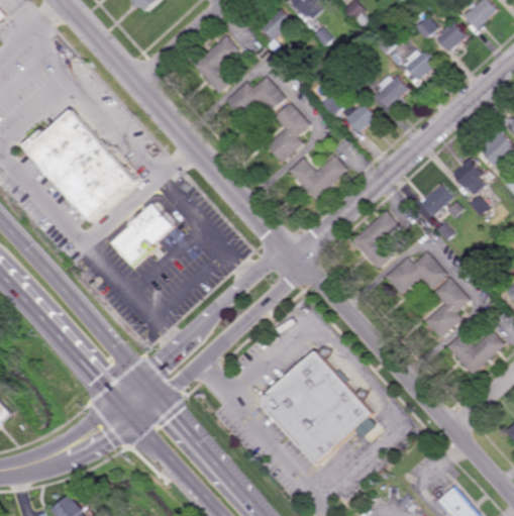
[(157,0),(147,9),(142,2),(137,7),(131,0),(157,0)]
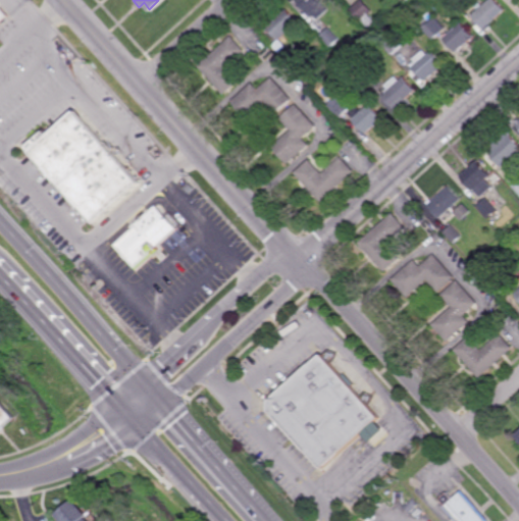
[(321,0),(327,8),(314,20),(296,0),(321,0)]
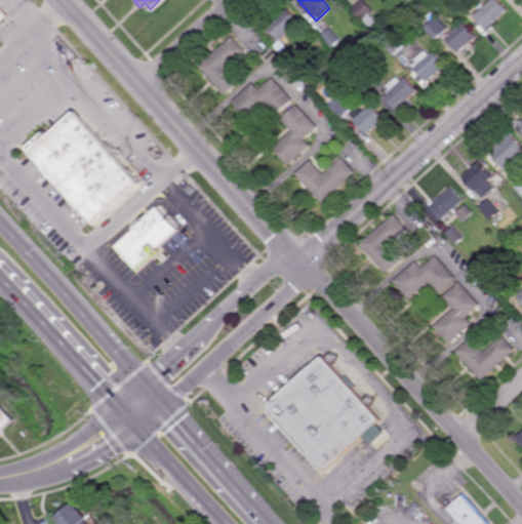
[(362,21),(351,7),(359,0),(365,0),(373,10),(362,21)]
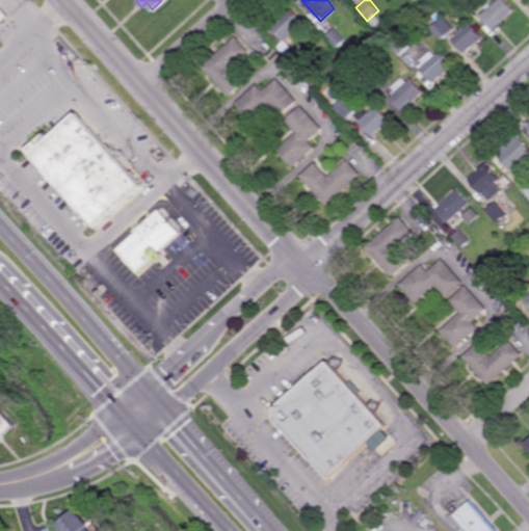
[(492,28),(477,12),(480,9),(482,11),(494,0),(504,0),(512,8),(492,28)]
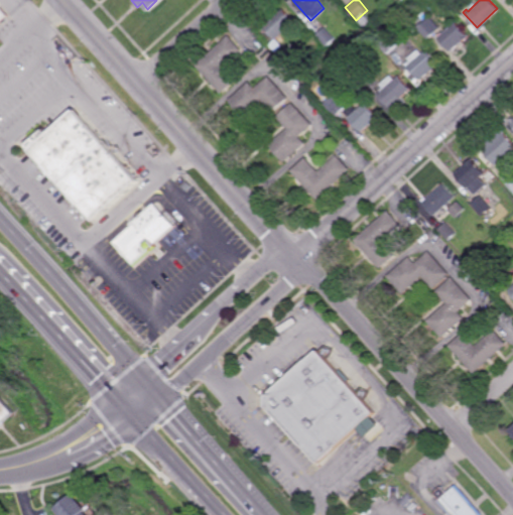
[(0,24),(10,16),(0,4),(0,24)]
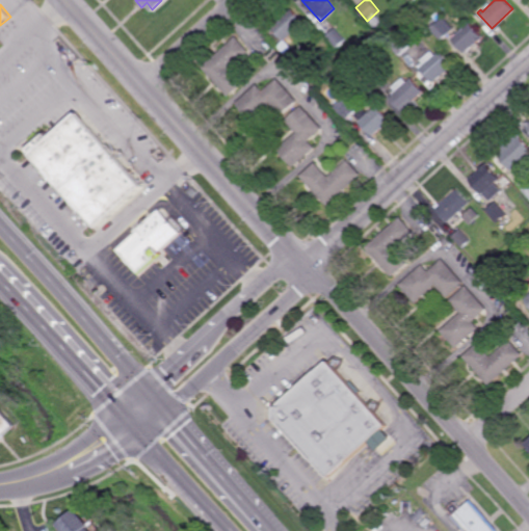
[(284,40),(271,26),(290,8),(302,21),(284,40)]
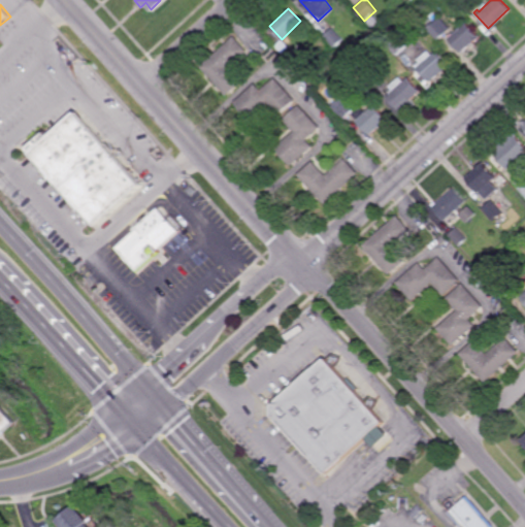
[(447,28),(434,39),(423,27),(436,15),(447,28)]
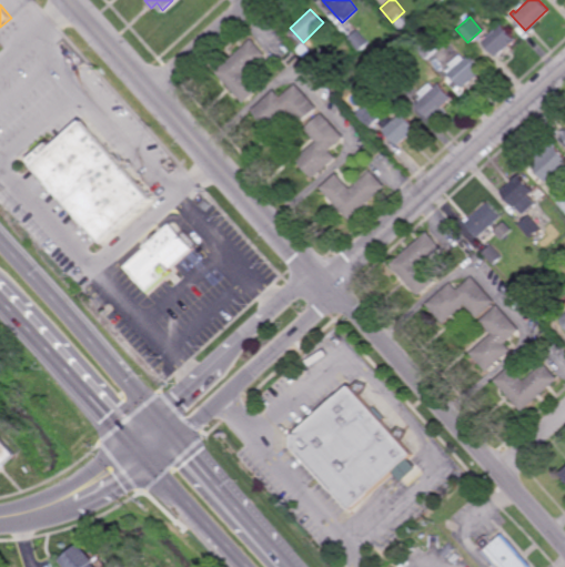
[(494,56),(480,40),(498,22),(513,39),(494,56)]
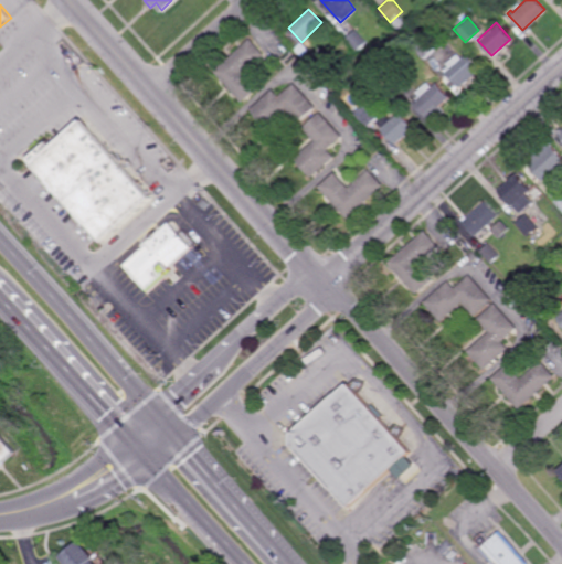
[(357,50),(346,36),(354,29),(366,42),(357,50)]
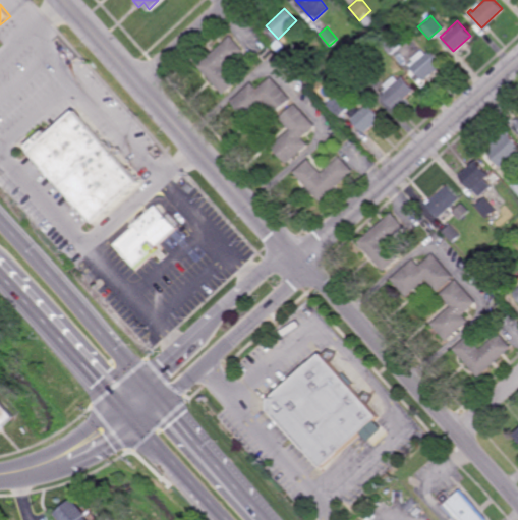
[(403,41),(390,53),(378,41),(391,29),(403,41)]
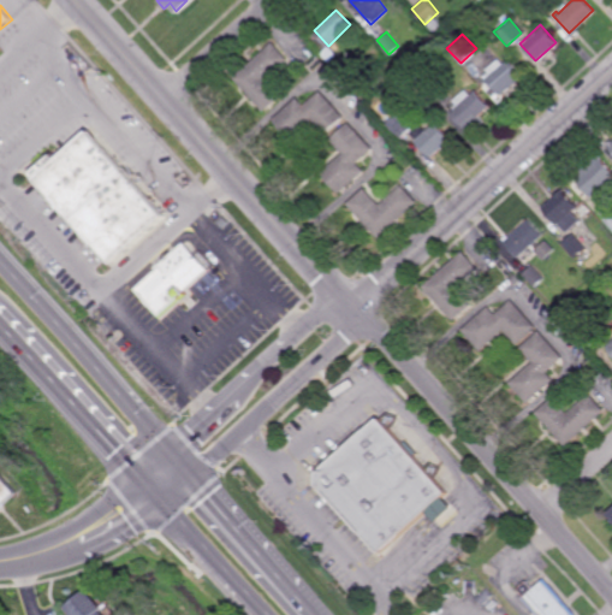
[(261,110),(231,76),(269,41),(285,59),(265,77),(279,94),(261,110)]
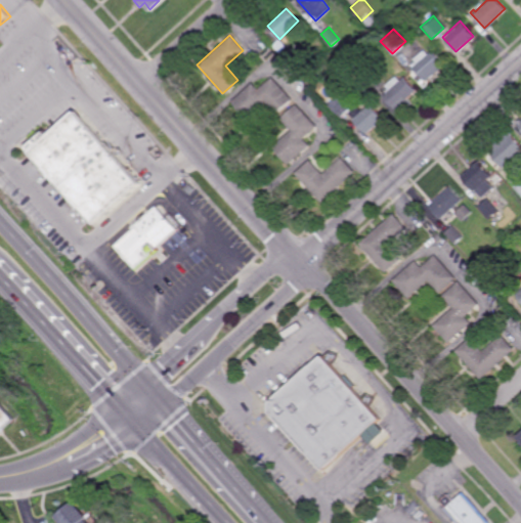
[(444,63),(425,80),(409,63),(414,60),(411,57),(422,48),(426,53),(431,48),(444,63)]
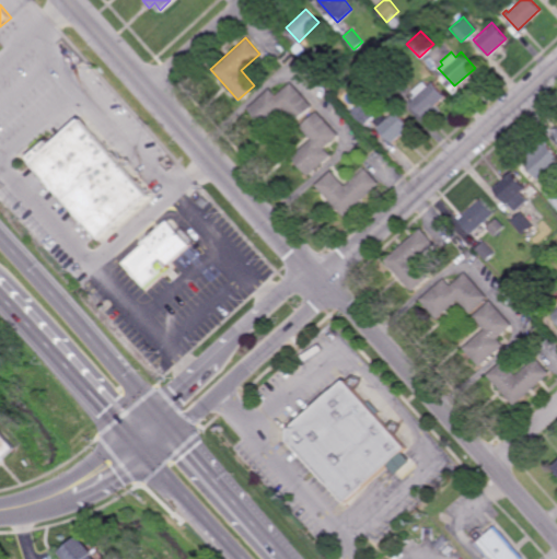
[(332,78),(326,72),(329,69),(335,74),(332,78)]
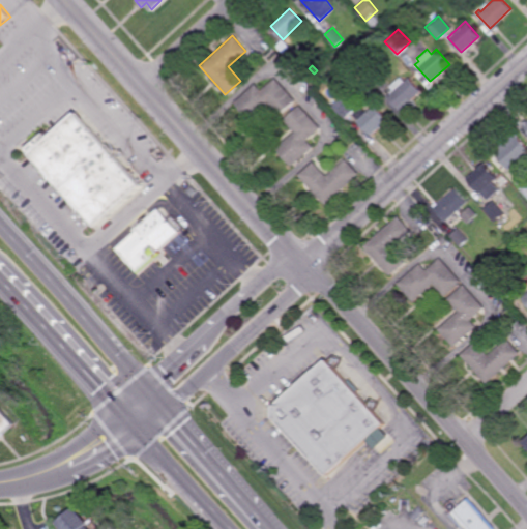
[(372,89),(360,77),(371,67),(382,79),(372,89)]
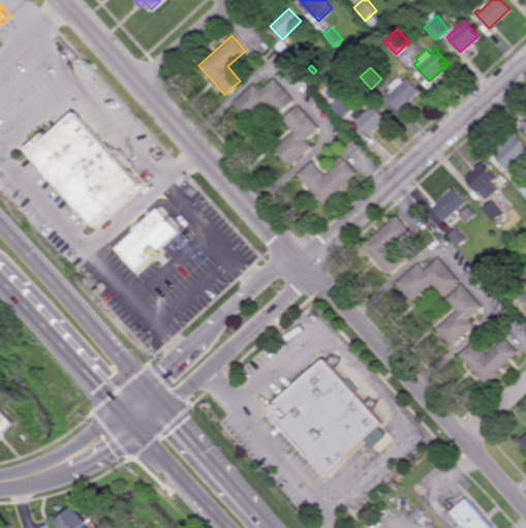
[(402,80),(407,76),(420,90),(403,105),(404,106),(400,110),(399,109),(398,110),(385,95),(390,91),(388,89),(390,87),(388,85),(399,75),(402,80)]
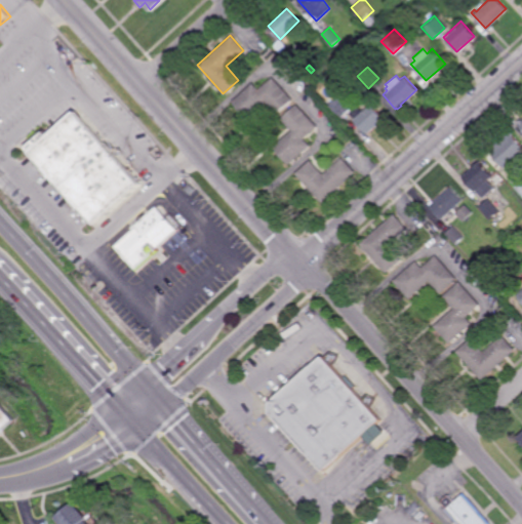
[(292,98),(275,114),(265,102),(247,118),(231,101),(251,81),(257,88),(272,76),(292,98)]
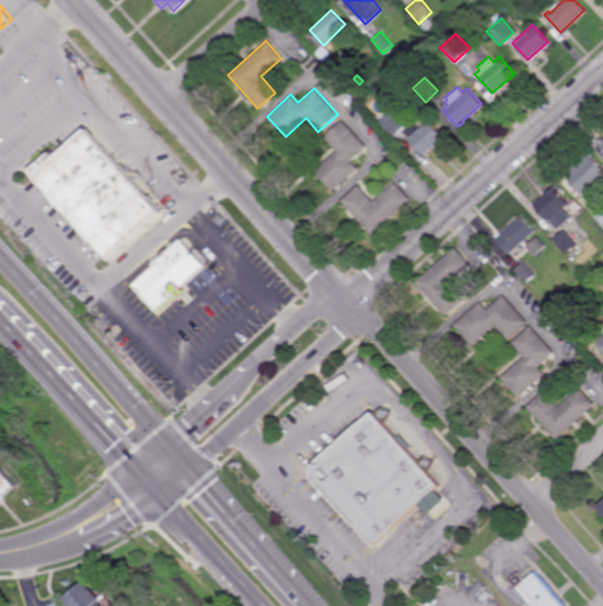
[(392,136),(378,121),(392,107),(408,123),(392,136)]
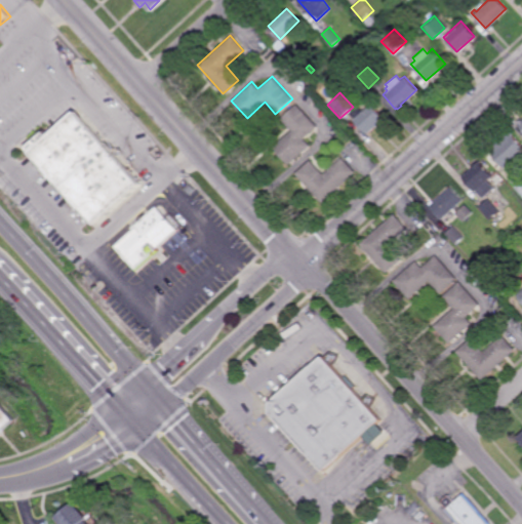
[(384,118),(366,132),(361,127),(360,128),(356,124),(358,123),(354,119),(354,118),(349,112),(356,105),(361,111),(370,103),(384,118)]
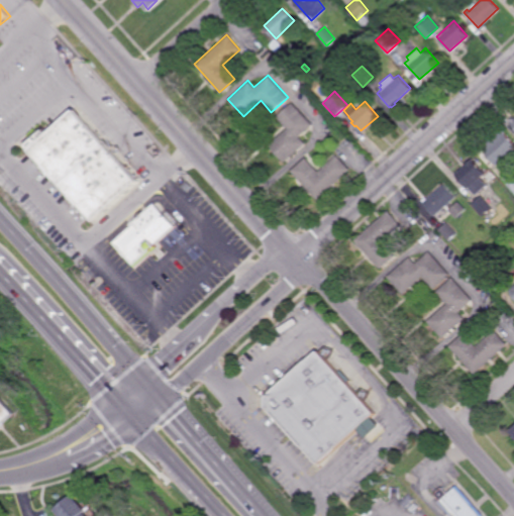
[(283,162),(267,143),(286,127),(275,115),(291,102),(310,125),(298,136),(304,143),(283,162)]
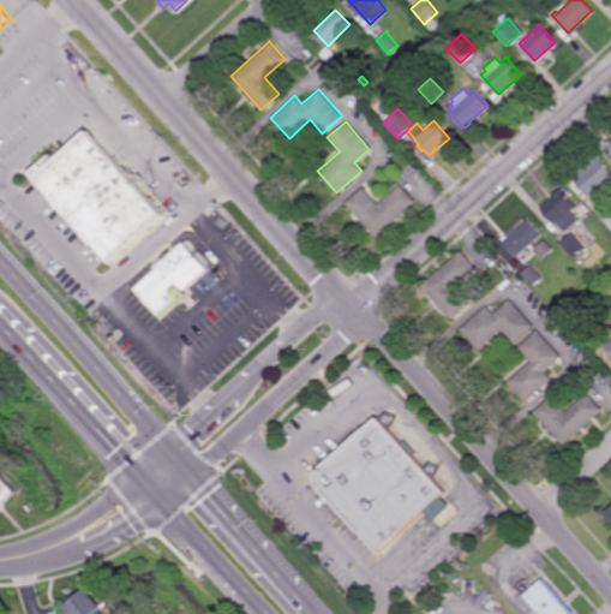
[(36,180),(109,263),(161,216),(88,135),(36,180)]
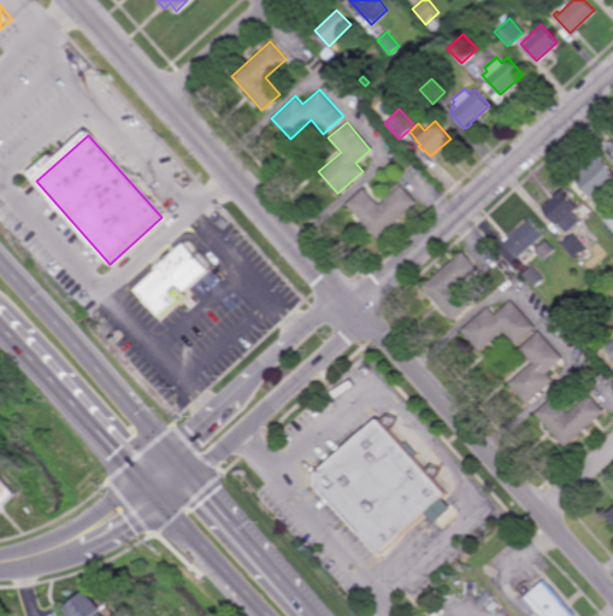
[(612,175),(589,197),(575,180),(590,165),(588,163),(597,156),(612,172),(612,175)]
